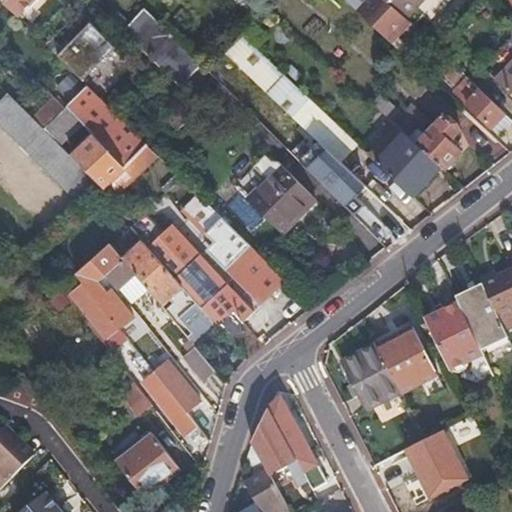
[(348,0),(391,40),(409,21),(407,20),(386,0),(348,0)]
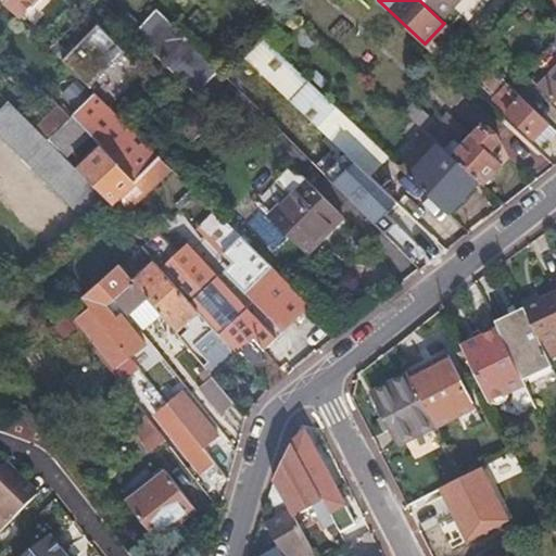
[(419,0),(442,22),(463,0),(419,0)]
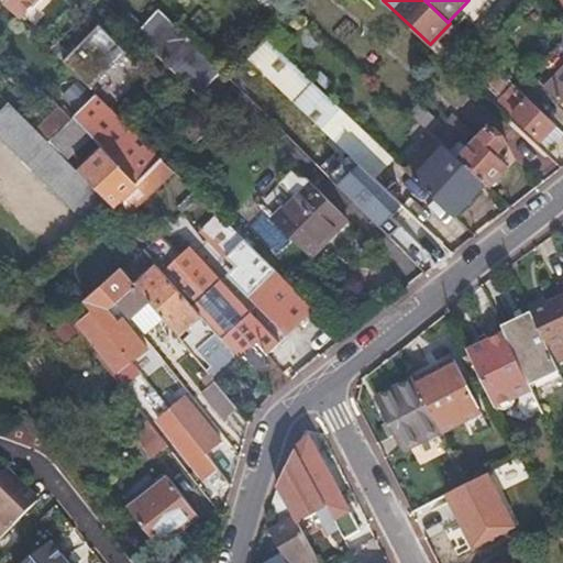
[(177,78),(185,85),(196,96),(220,70),(157,9),(133,35),(177,78)]
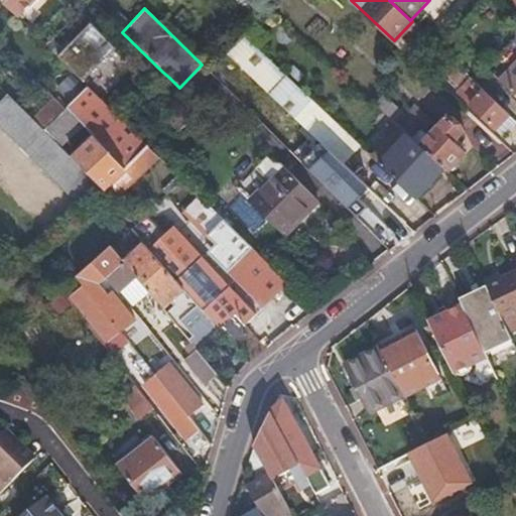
[(228,47),(295,115),(313,97),(245,30),(228,47)]
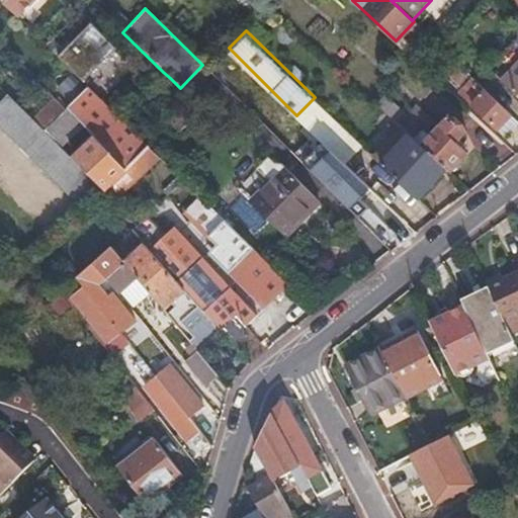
[(517,61),(500,80),(517,96),(517,61)]
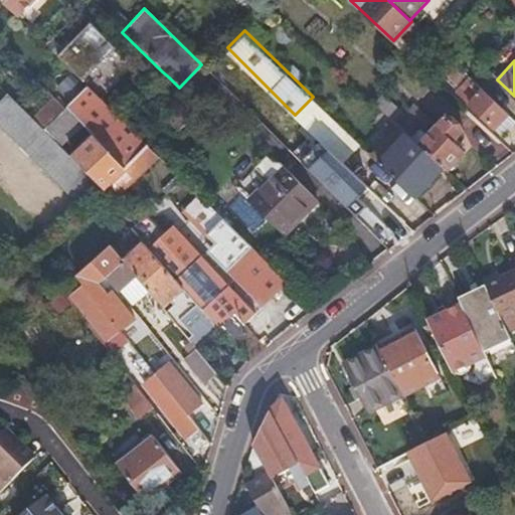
[(139,94),(146,101),(169,77),(162,71),(139,94)]
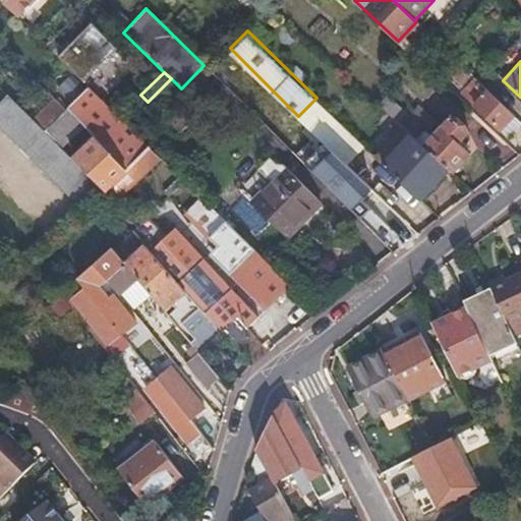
[(501,129),(515,115),(489,92),(475,78),(462,93),(476,106),(501,129)]
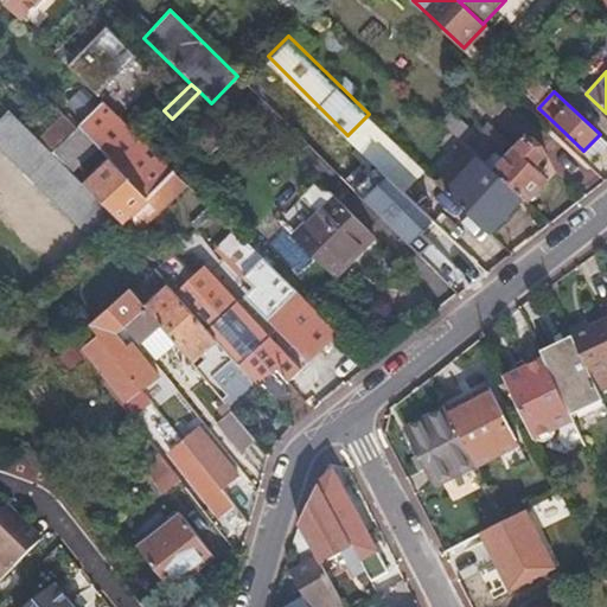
[(113,161),(148,198),(174,173),(146,145),(138,136),(127,127),(115,114),(102,102),(80,126),(93,140),(113,161)]
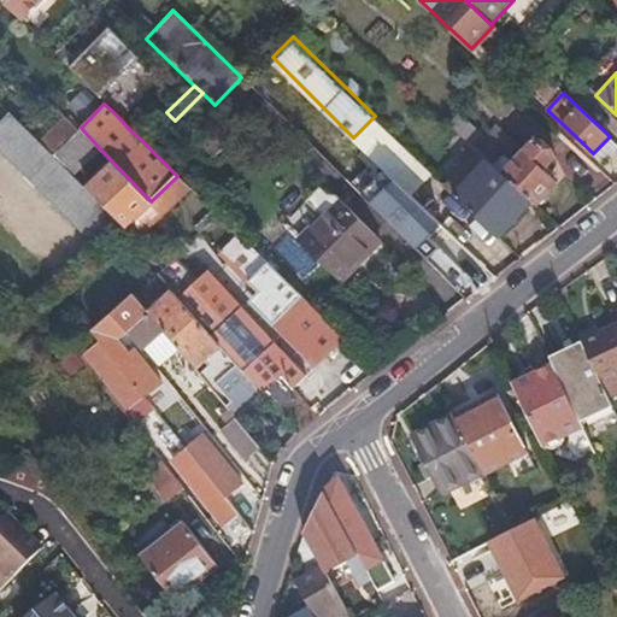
[(0,122),(0,148),(98,246),(123,224),(88,189),(68,169),(53,156),(40,142),(10,112),(0,122)]
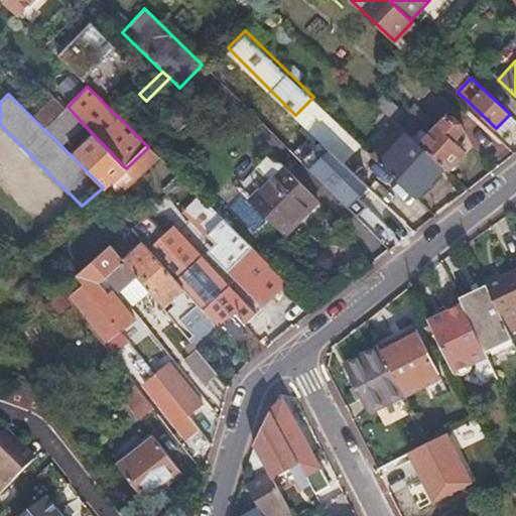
[(117,116),(124,123),(146,101),(139,94),(117,116)]
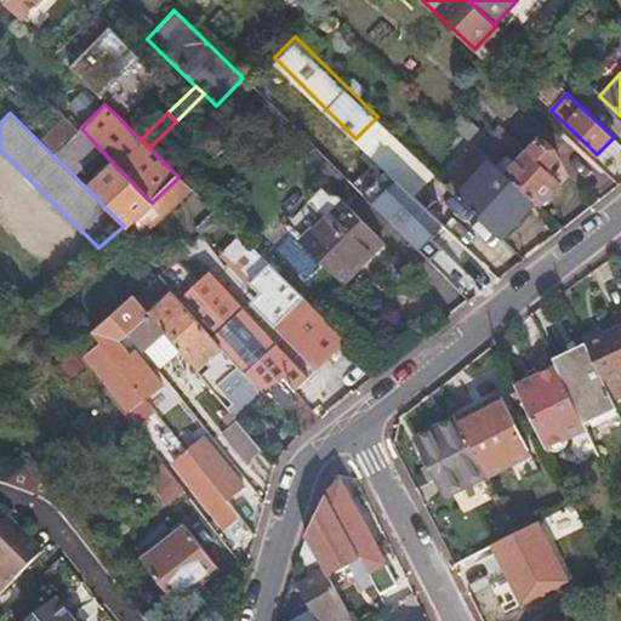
[(465,113),(454,125),(465,135),(476,123),(465,113)]
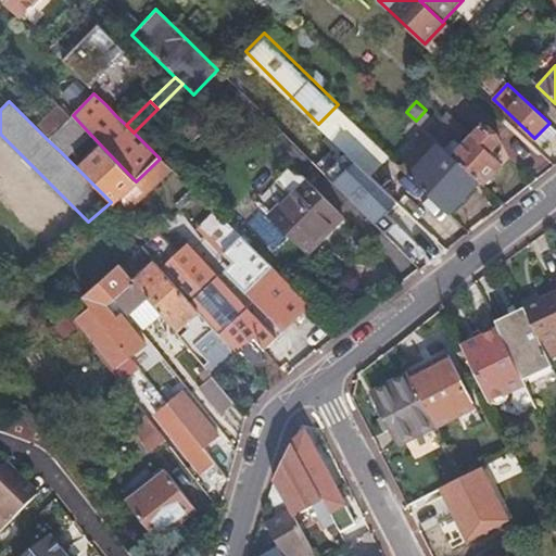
[(58,106),(36,128),(48,140),(70,118),(58,106)]
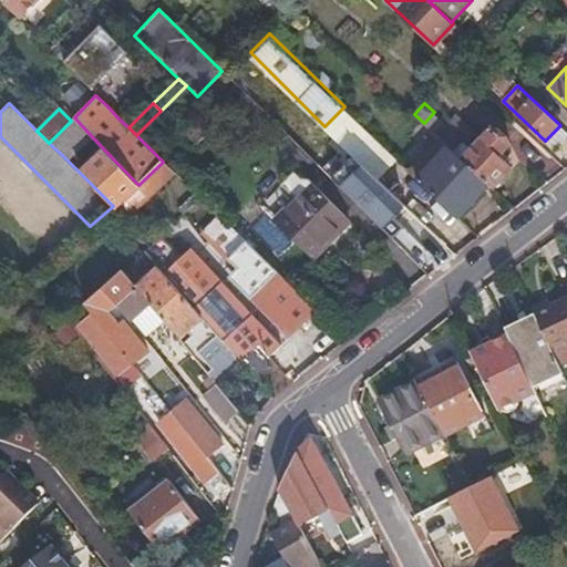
[(424,123),(436,135),(447,123),(434,112),(424,123)]
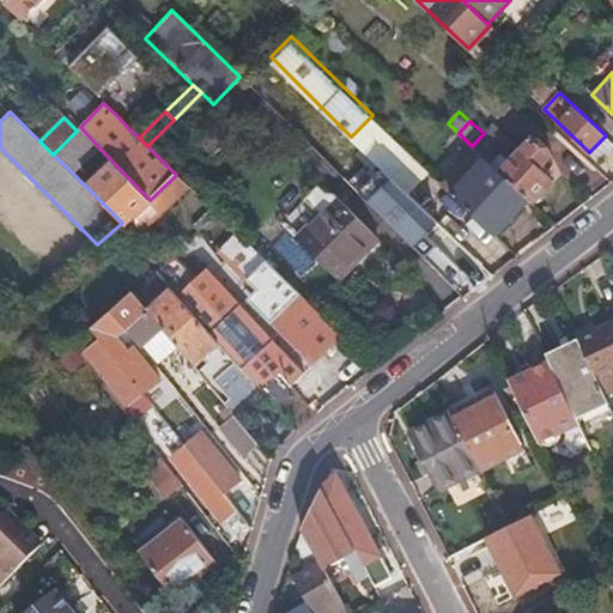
[(475,149),(501,171),(521,150),(516,145),(505,158),(499,153),(510,141),(492,125),(484,133),(472,146),(475,149)]
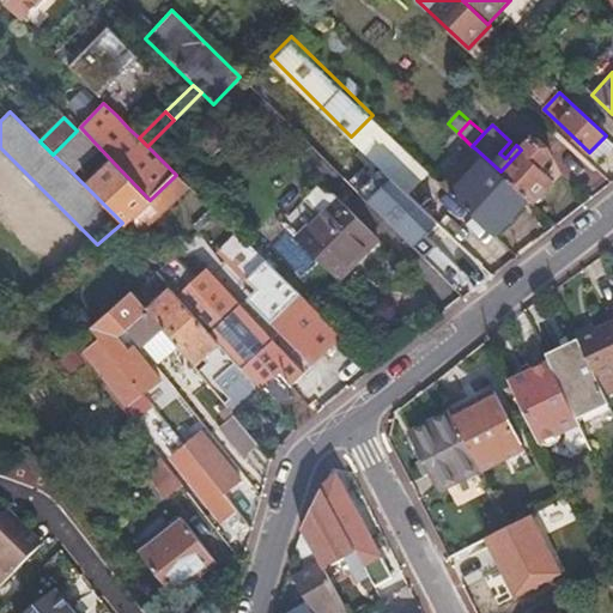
[(53,155),(67,168),(93,141),(80,127),(77,131),(53,155)]
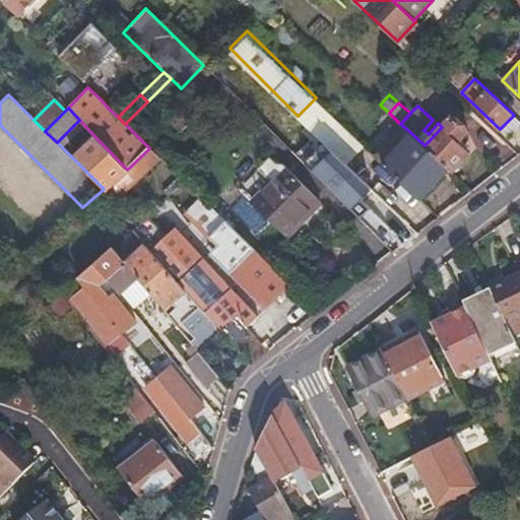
[(193,121),(183,112),(172,118),(169,120),(180,131),(193,121)]
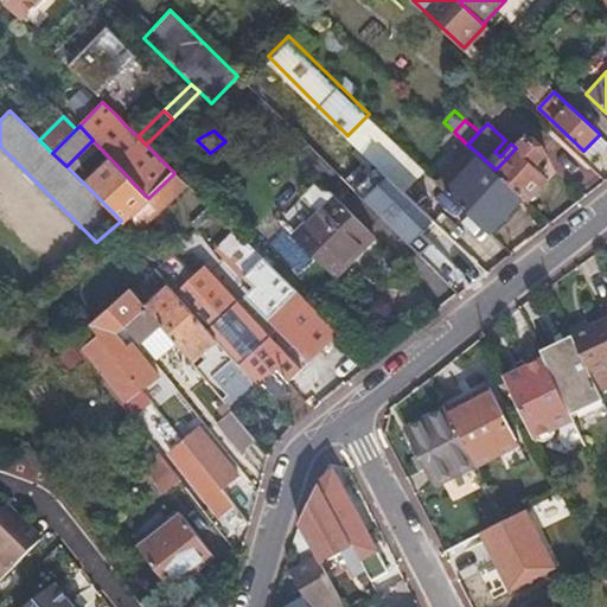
[(524,196),(528,200),(547,180),(543,177),(532,166),(536,163),(545,153),(526,135),(516,148),(496,170),(524,196)]
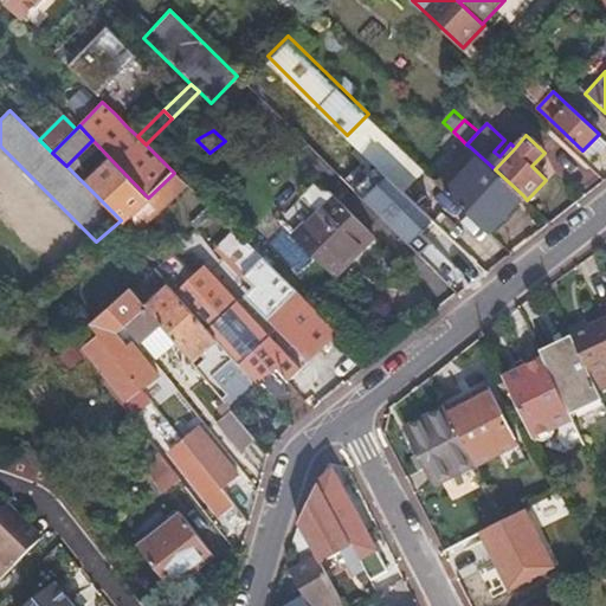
[(66,166),(86,186),(113,161),(92,140),(66,166)]
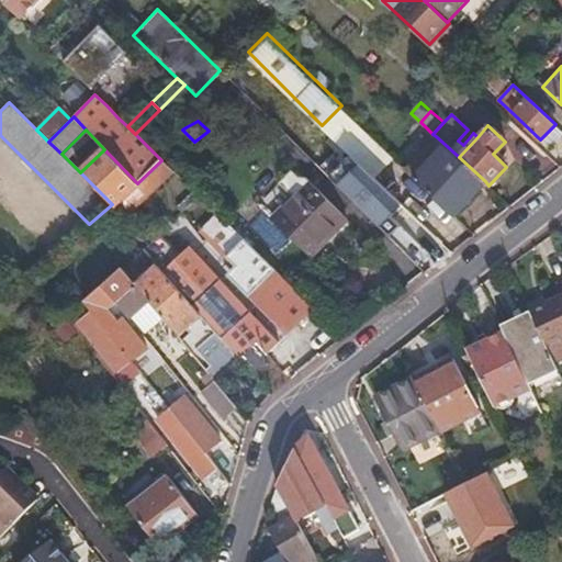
[(405,168),(453,215),(485,181),(459,157),(436,136),(405,168)]
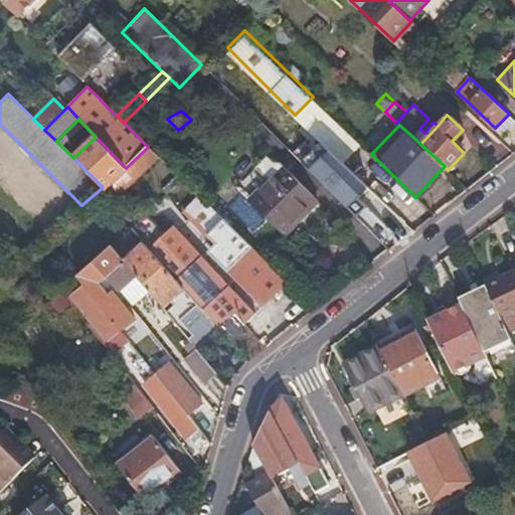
[(73,158),(103,187),(105,188),(126,168),(96,137),(73,158)]
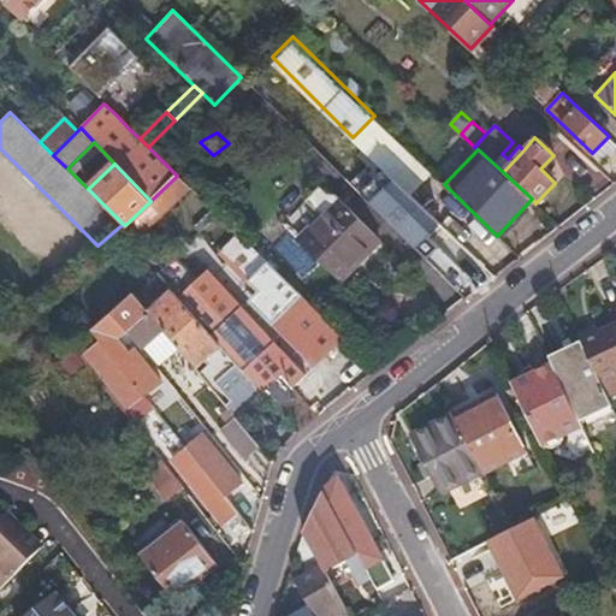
[(540,169),(551,179),(555,175),(544,165),(540,169)]
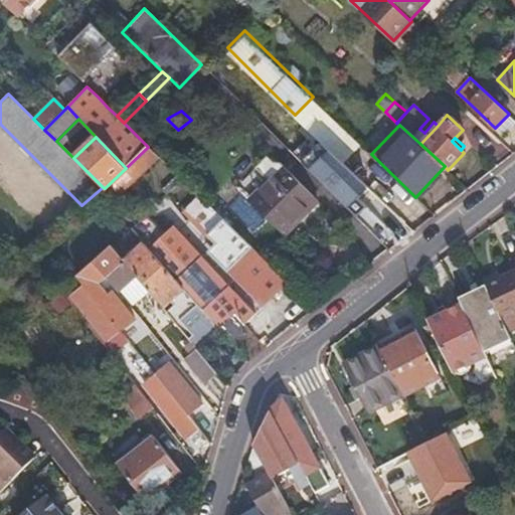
[(148,147),(126,168),(135,178),(158,156),(148,147)]
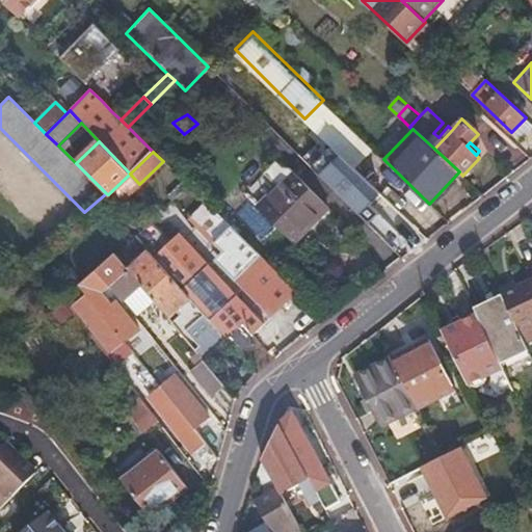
[(260,208),(292,176),(278,161),(245,192),(260,208)]
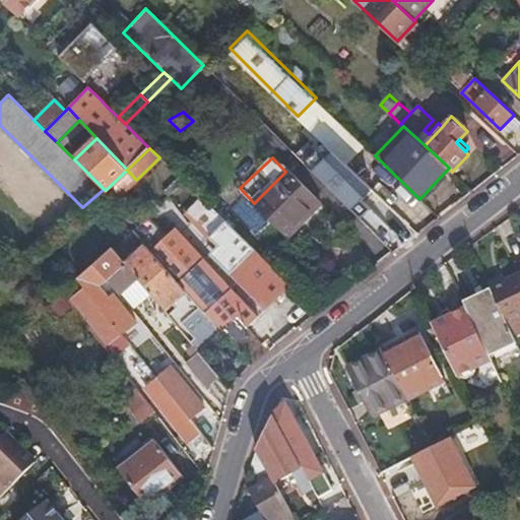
[(254,203),(285,237),(321,202),(288,169),(285,172),(254,203)]
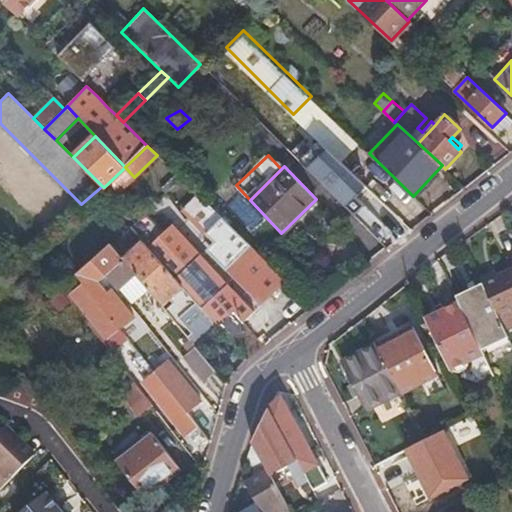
[(125,167),(104,187),(113,197),(134,177),(125,167)]
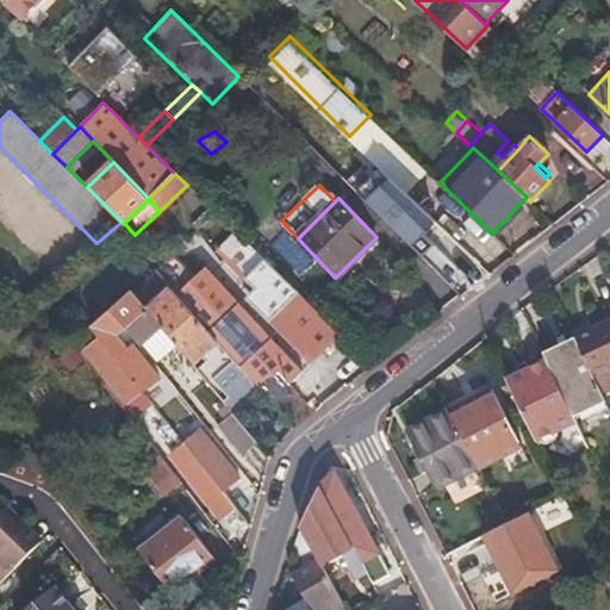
[(306,368),(309,369),(342,335),(341,334),(244,240),(237,232),(218,251),(225,260),(257,291),(246,303),(306,368)]
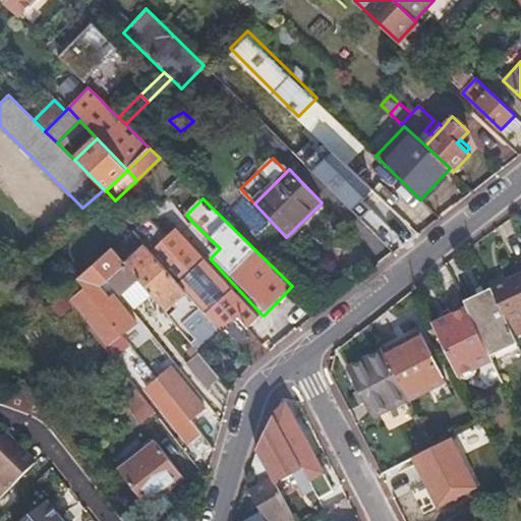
[(218,327),(234,345),(251,331),(249,329),(259,320),(264,315),(262,314),(210,258),(206,263),(180,235),(179,234),(176,231),(167,238),(148,218),(139,225),(132,230),(146,244),(187,291),(218,327)]
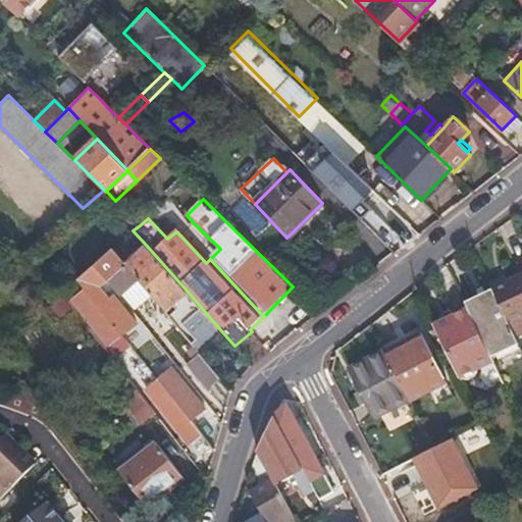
[(184,230),(210,259),(220,249),(193,222),(184,230)]
